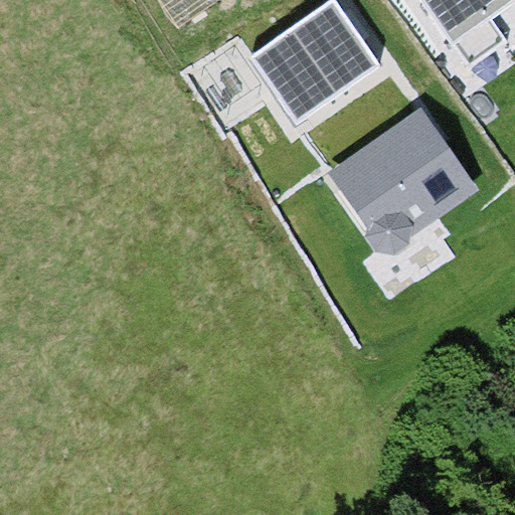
[(345,12),(336,0),(330,0),(248,56),(296,125),(382,65),(364,39),(354,24),(345,12)]
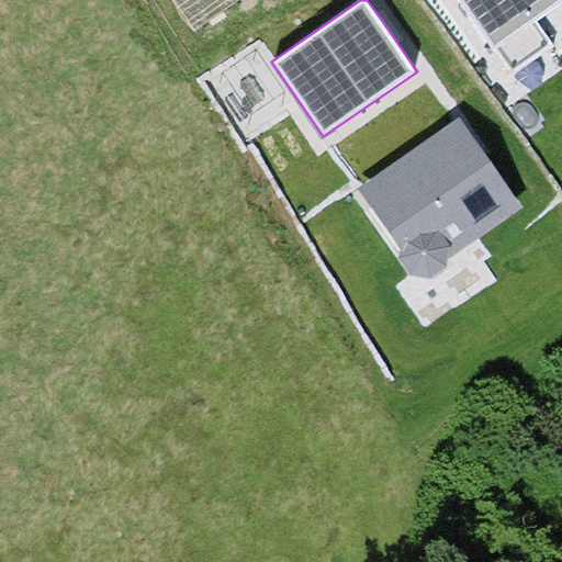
[(561,0),(460,0),(495,49),(537,20),(561,0)]
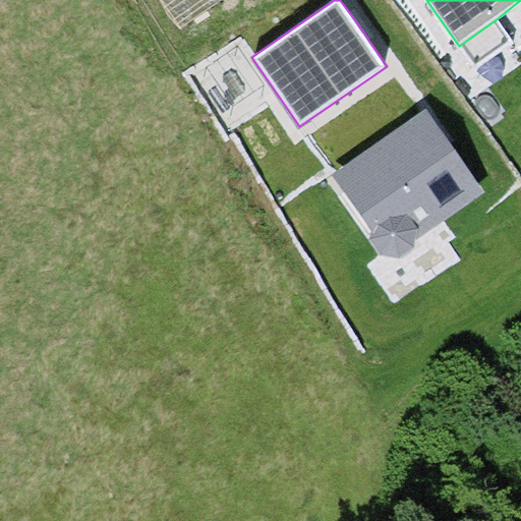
[(354,9),(349,12),(358,24),(368,40),(373,36),(354,9)]
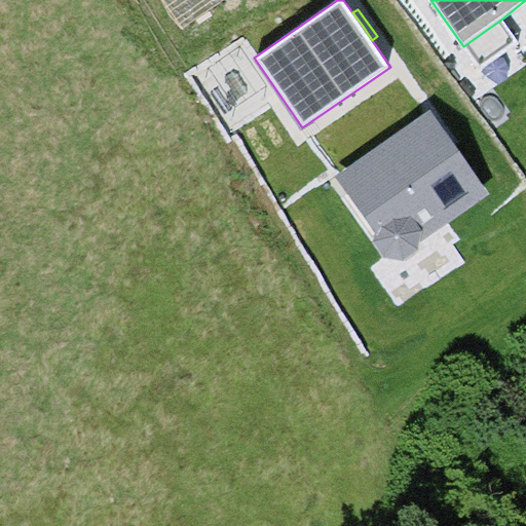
[(518,41),(502,19),(463,46),(479,69),(518,41)]
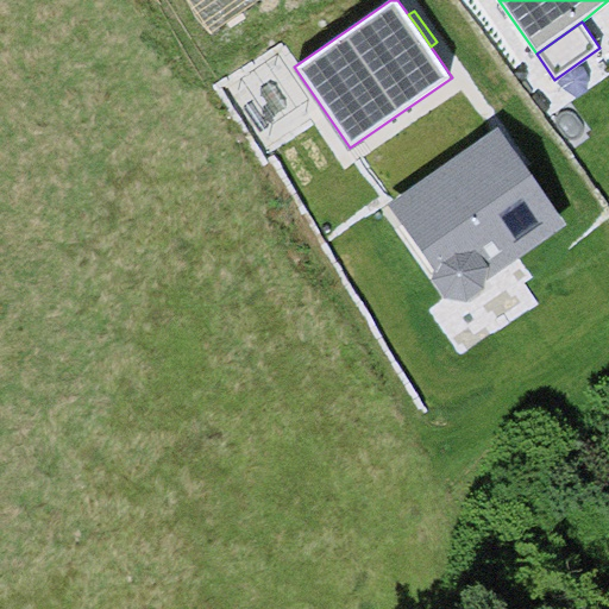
[(498,127),(387,203),(434,270),(432,278),(445,299),(470,300),(483,290),(487,280),(567,223),(529,170),(498,127)]
